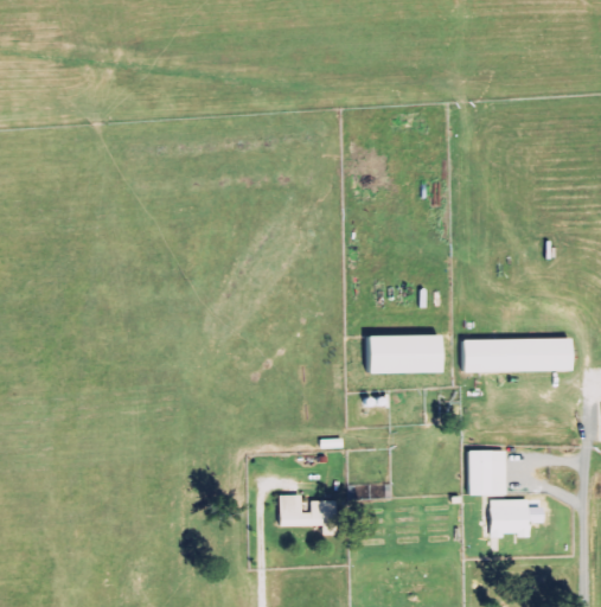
[(445,336),(364,334),(364,372),(443,372),(445,336)]
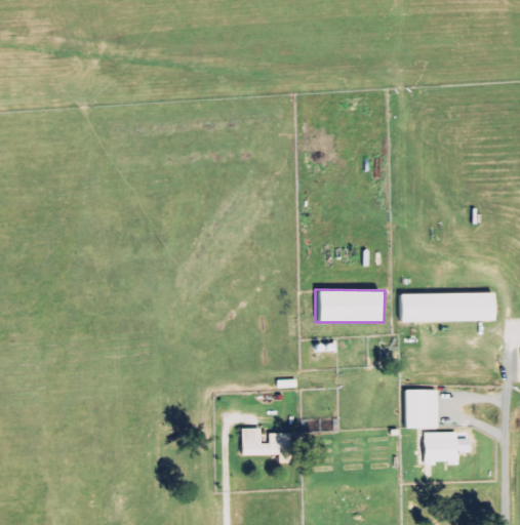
[(399,322),(495,320),(495,292),(399,293),(399,322)]
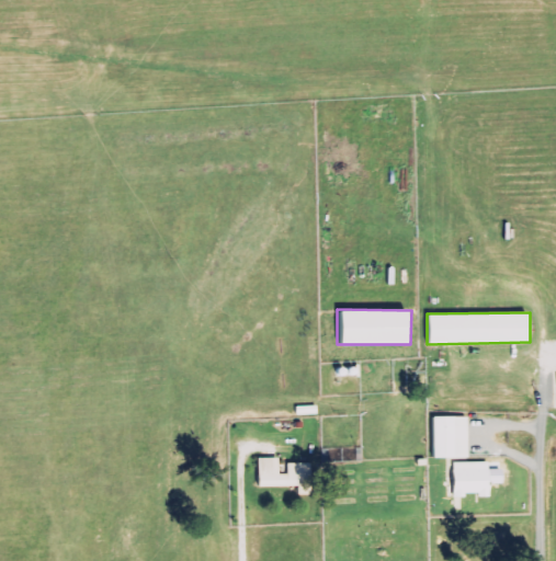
[(433,458),(468,458),(467,416),(432,416),(433,458)]
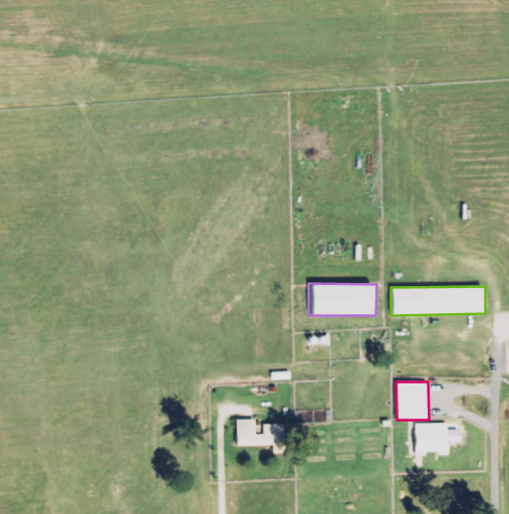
[(255,419),(236,420),(236,446),(283,445),(283,424),(263,425),(263,434),(255,435),(255,419)]
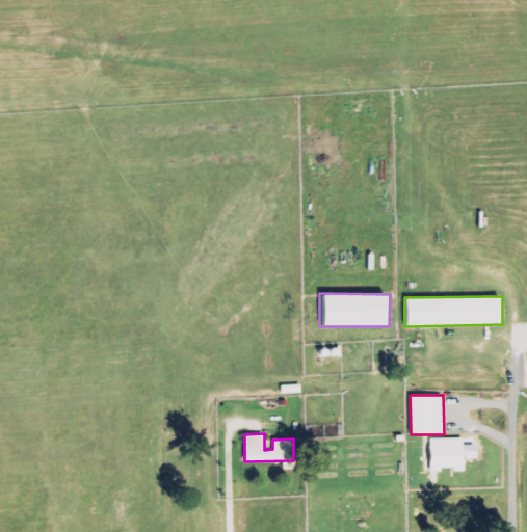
[(429,439),(430,470),(465,470),(465,437),(429,439)]
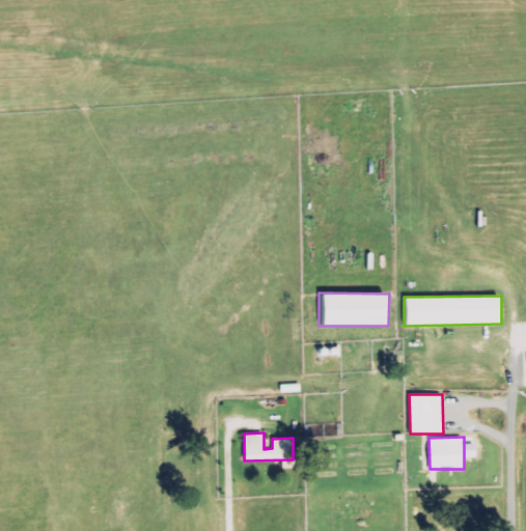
All buildings are outlined.
